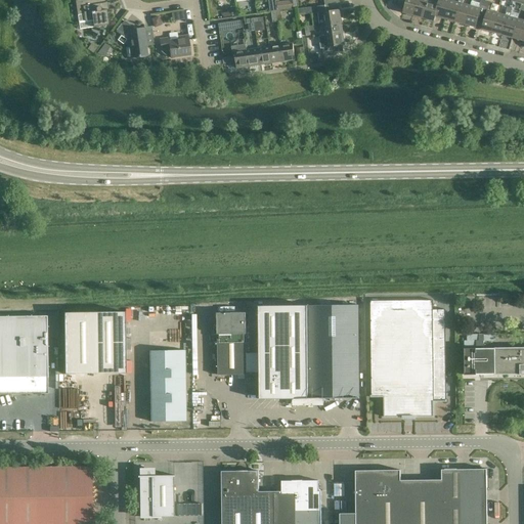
[(92,20),(93,28),(108,26),(104,0),(79,0),(75,1),(77,15),(84,14),(92,20)]
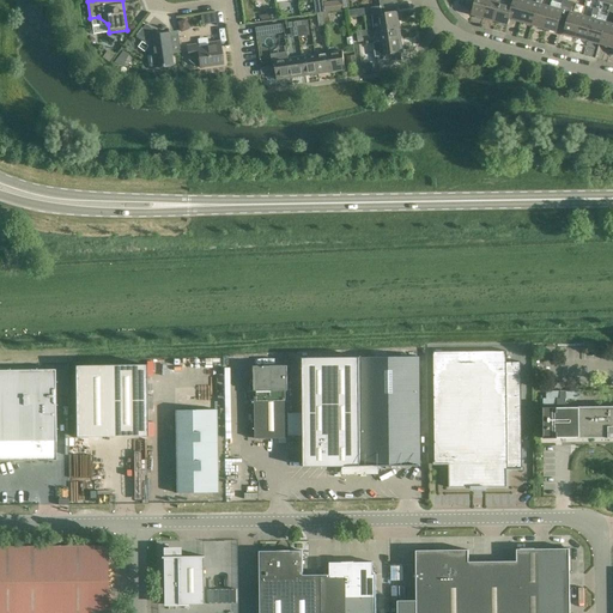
[(322,0),(313,0),(316,14),(317,14),(323,13),(325,13),(322,0)]
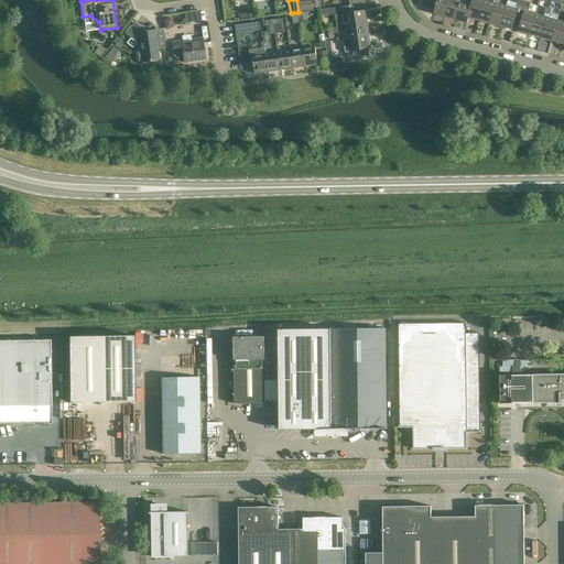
[(434,14),(445,17),(449,0),(429,0),(427,8),(435,10),(434,14)]
